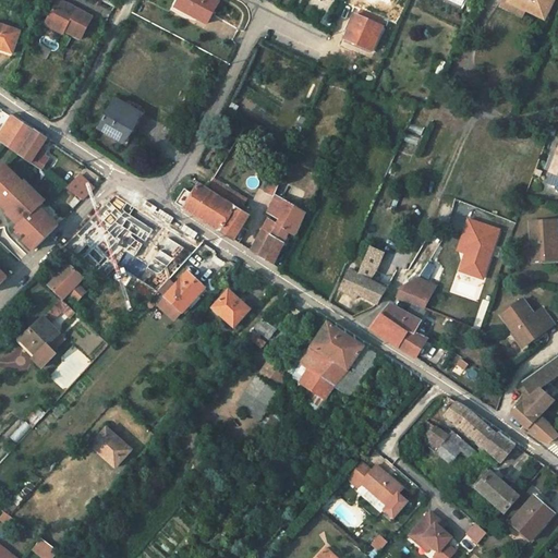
[(59,0),(49,20),(65,28),(64,32),(81,39),(92,17),(59,0)]
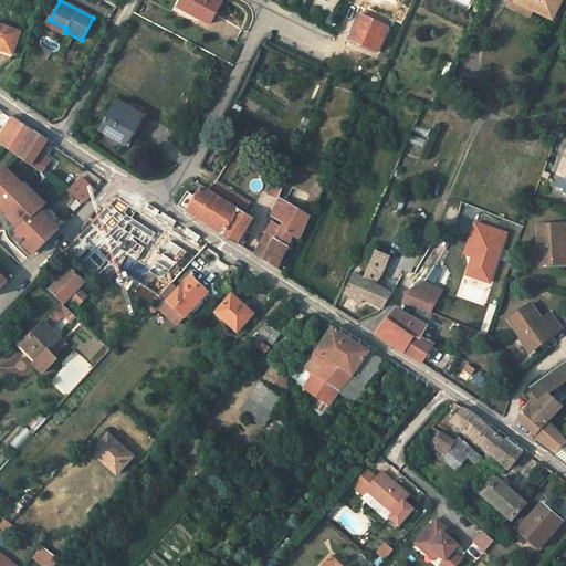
[(216,0),(182,0),(179,7),(210,24),(222,3),(216,0)]
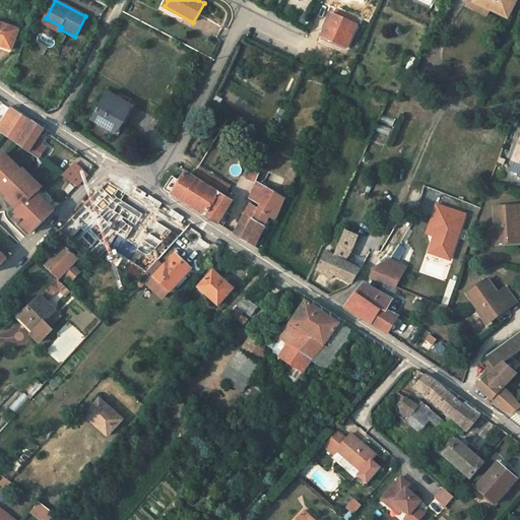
[(486,16),(491,9),(474,2),(470,0),(468,0),(466,6),(486,16)]
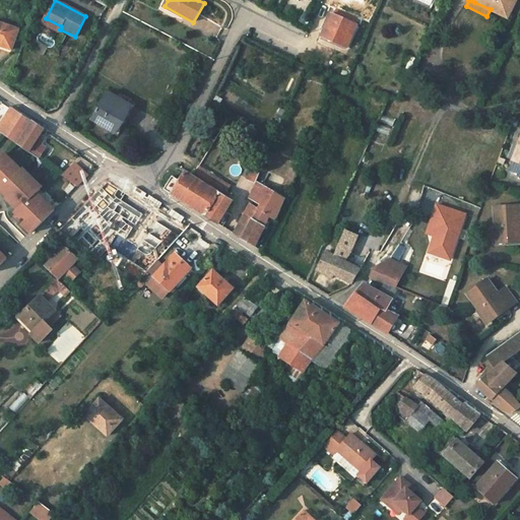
[(470,0),(474,2),(491,9),(507,17),(515,0),(470,0)]
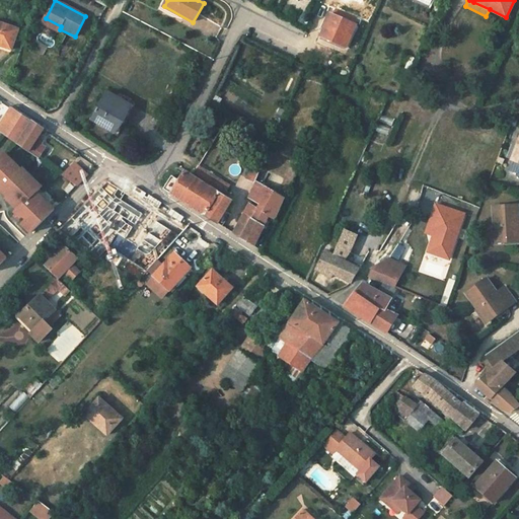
[(356,18),(337,9),(334,16),(330,14),(321,36),(347,48),(356,25),(353,24),(356,18)]
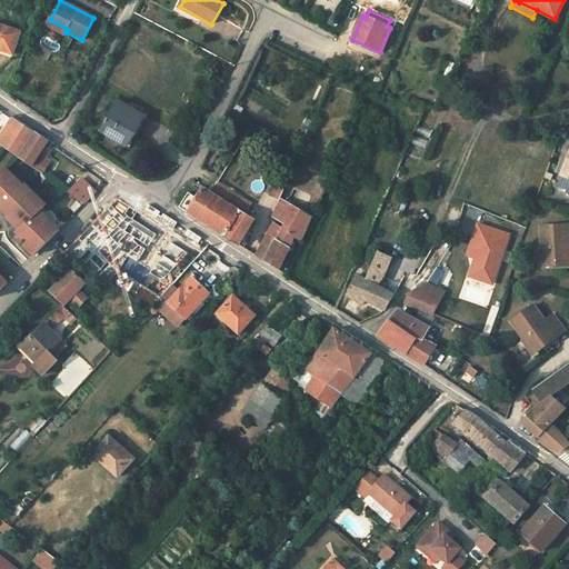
[(65,35),(66,32),(67,29),(50,20),(47,26),(65,35)]
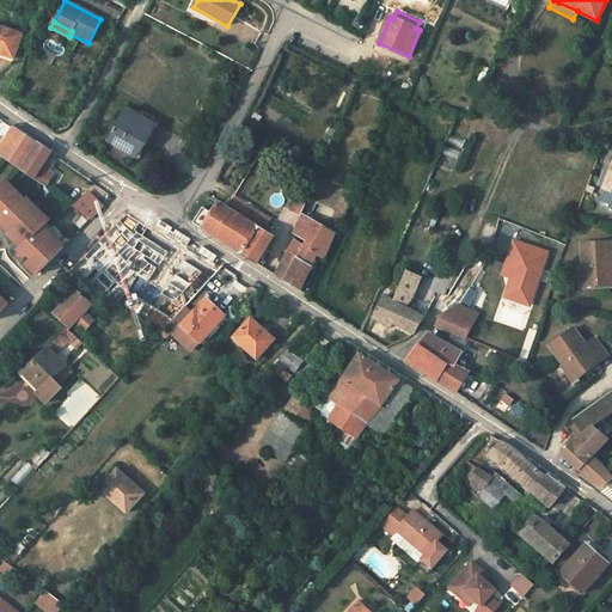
[(0,28),(0,54),(14,59),(22,35),(0,28)]
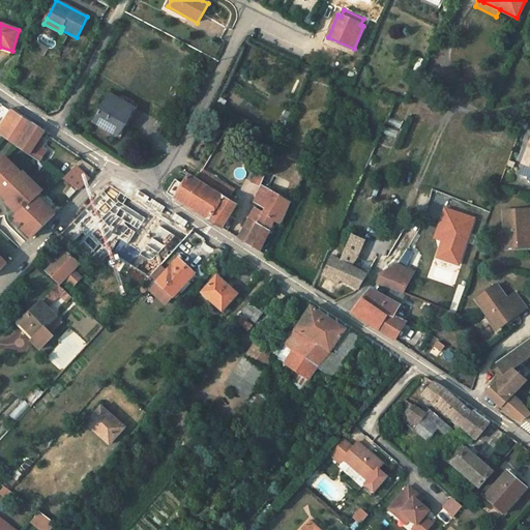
[(113,128),(120,133),(134,108),(111,95),(94,122),(111,131),(113,128)]
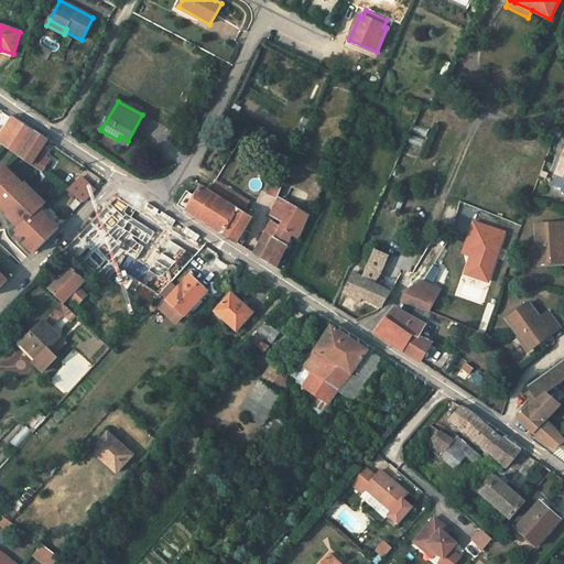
[(13,118),(0,138),(0,142),(3,144),(21,158),(35,133),(13,118)]
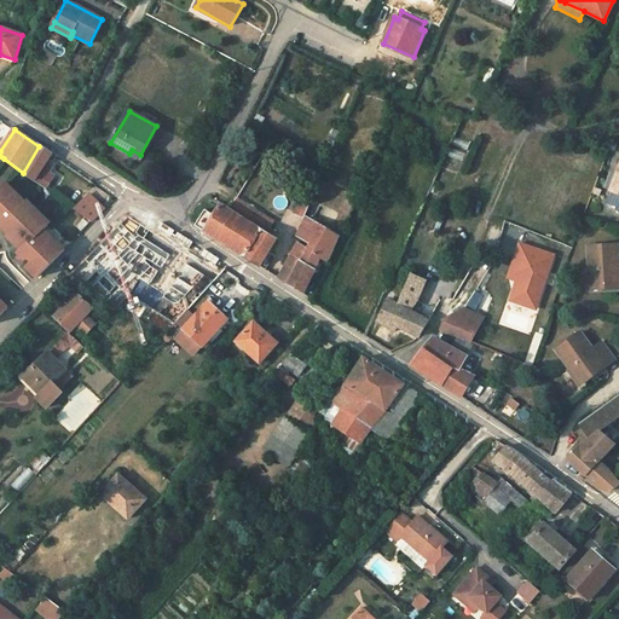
[(52,168),(46,165),(52,154),(39,146),(23,173),(46,190),(55,175),(48,173),(52,168)]
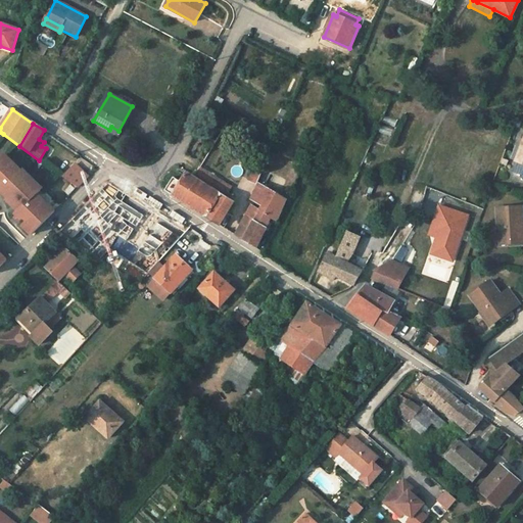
[(256,184),(271,152),(274,146),(268,143),(257,168),(255,167),(249,180),(256,184)]
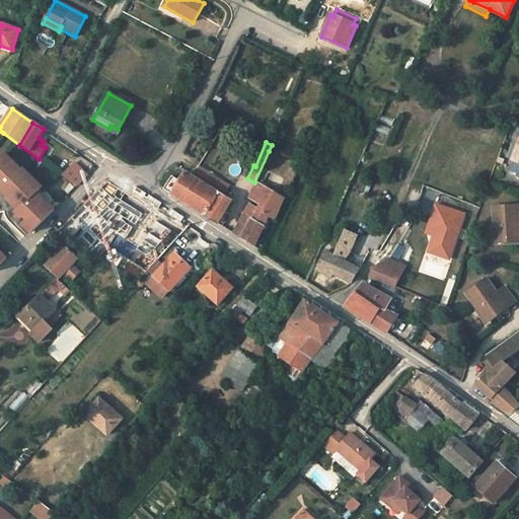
[(27,221),(35,229),(54,210),(36,194),(42,188),(23,170),(22,171),(4,154),(0,158),(0,189),(8,198),(11,196),(22,207),(18,211),(16,213),(21,218),(23,217),(27,221)]
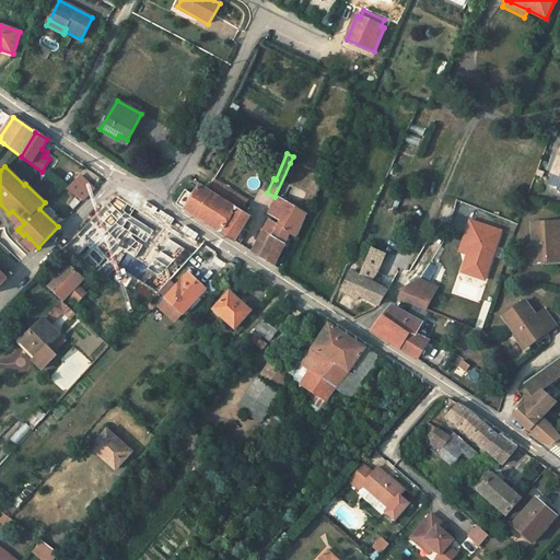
[(76,196),(83,201),(95,189),(80,176),(67,190),(76,196)]
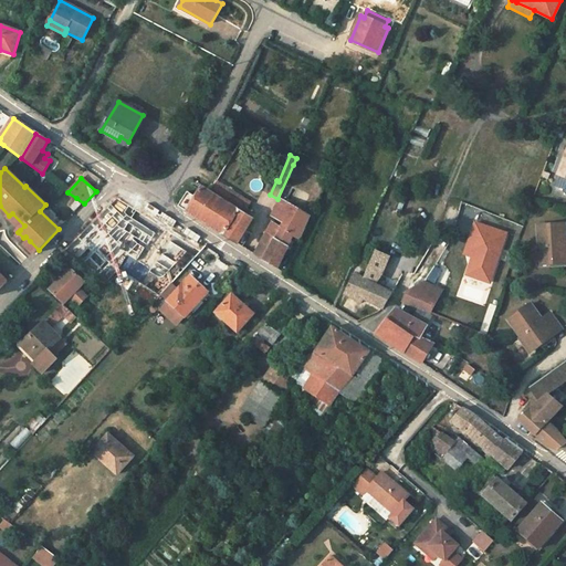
[(198,195),(190,189),(179,207),(238,243),(253,219),(203,187),(198,195)]
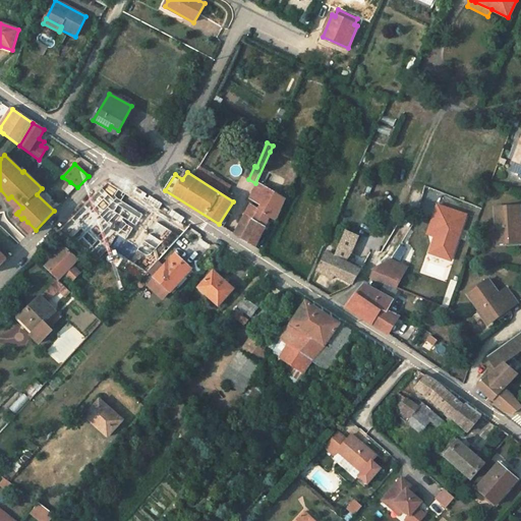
[(272,192),(257,183),(250,199),(262,206),(259,210),(243,240),(255,248),(270,217),(271,216),(269,215),(279,195),(284,186),(278,183),(272,192)]
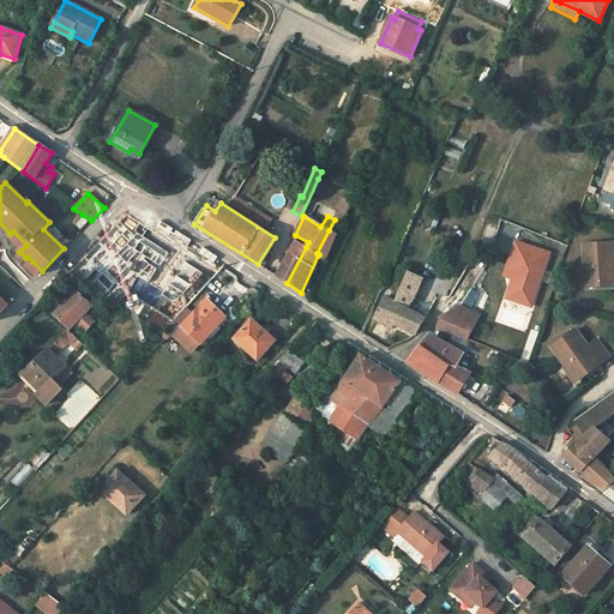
[(114,238),(126,245),(125,246),(132,251),(143,257),(148,260),(161,239),(139,224),(137,226),(126,218),(114,238)]
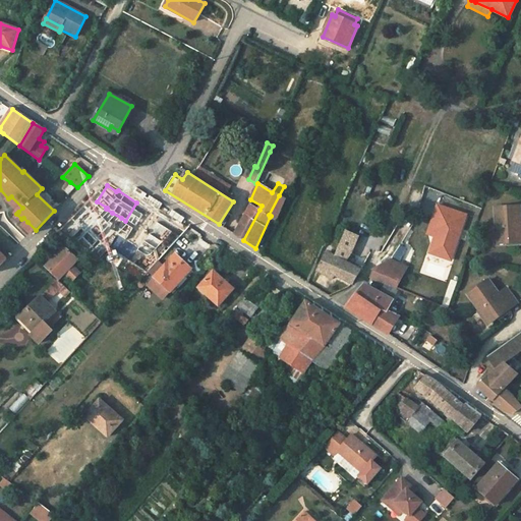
[(74,189),(70,186),(65,191),(68,194),(74,189)]
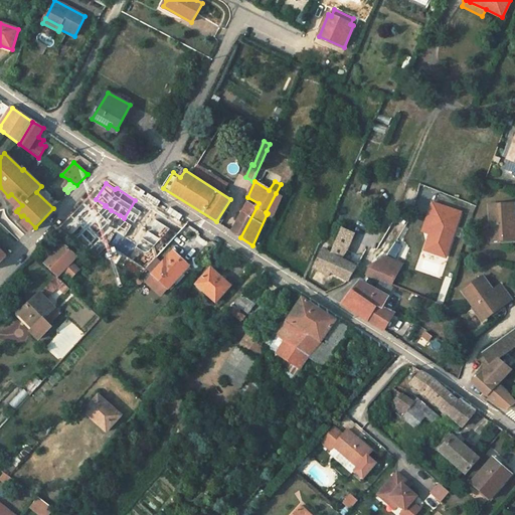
[(283,197),(276,193),(266,212),(268,213),(267,214),(274,218),(283,197)]
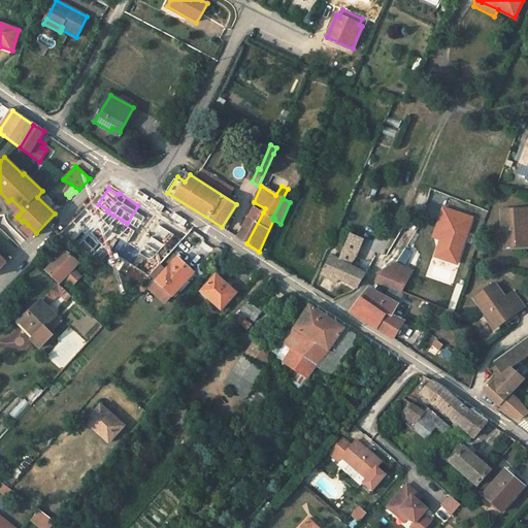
[(8,201),(7,203),(19,215),(23,210),(11,199),(8,201)]
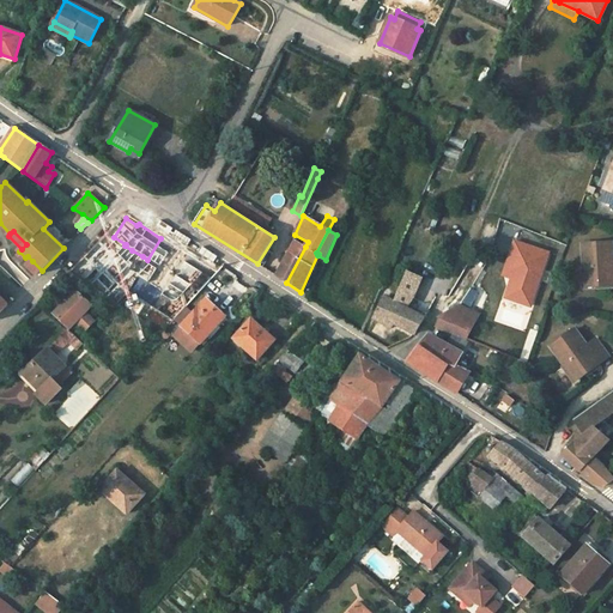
[(286,283),(305,247),(296,241),(277,277),(286,283)]
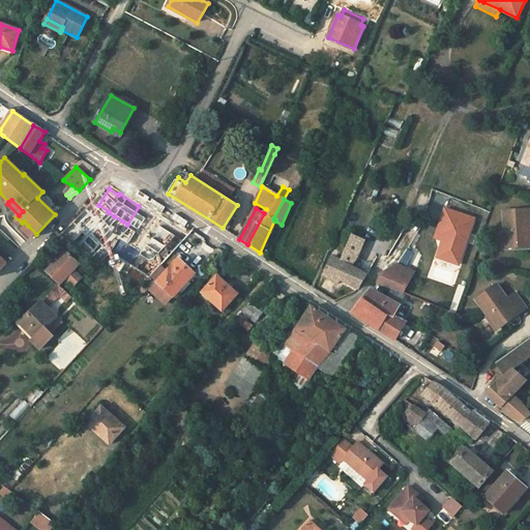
[(445,209),(441,222),(448,225),(443,240),(437,258),(459,265),(474,218),(445,209)]
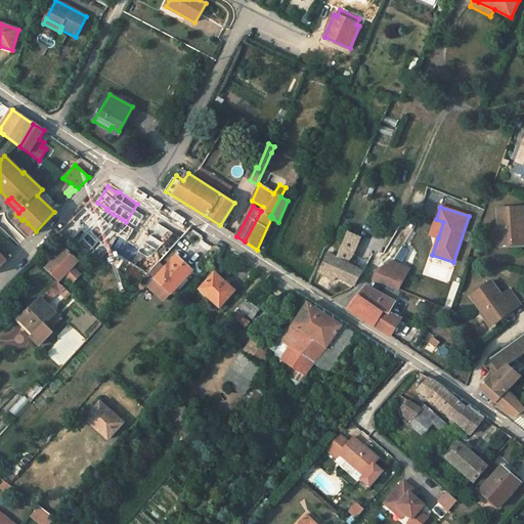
[(501,246),(523,244),(523,214),(523,208),(497,209),(501,246)]
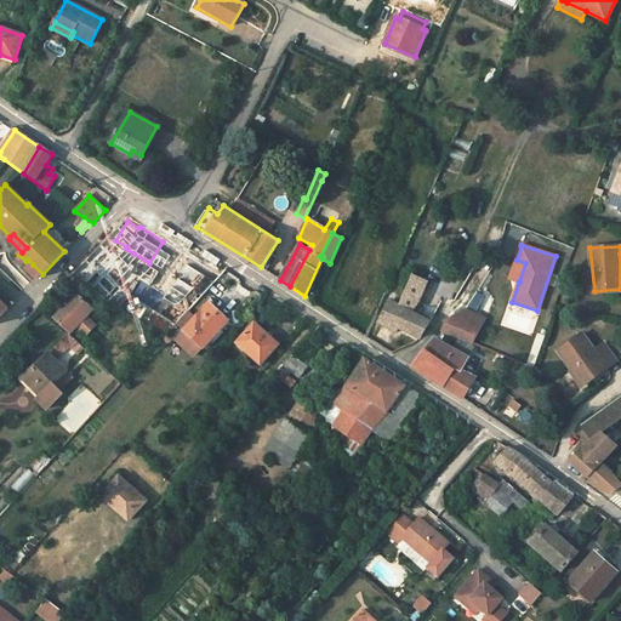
[(140,266),(144,260),(134,254),(130,260),(140,266)]
